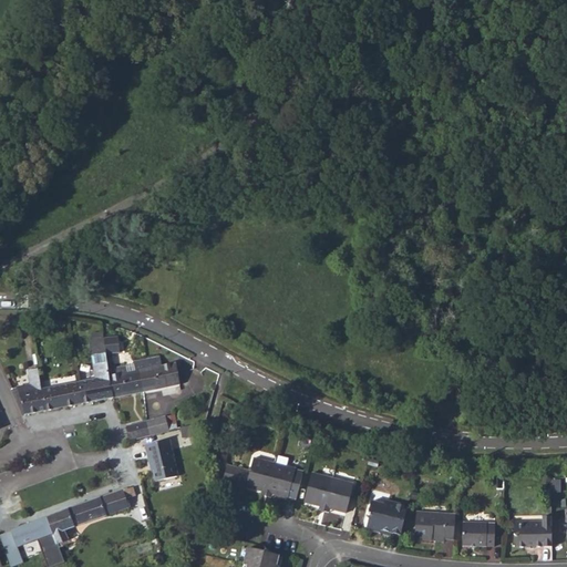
[(89,340),(90,354),(104,352),(119,350),(116,336),(102,338),(94,340),(89,340)]
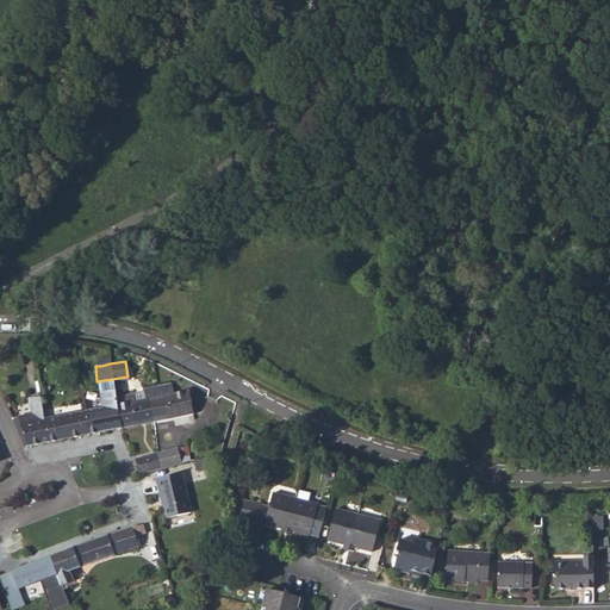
[(117,402),(112,379),(97,381),(101,408),(44,417),(41,397),(30,398),(32,412),(19,416),(25,446),(153,422),(148,399),(157,397),(156,386),(142,388),(143,393),(144,399),(136,400),(135,394),(135,392),(124,394),(125,403),(117,404),(117,402)]
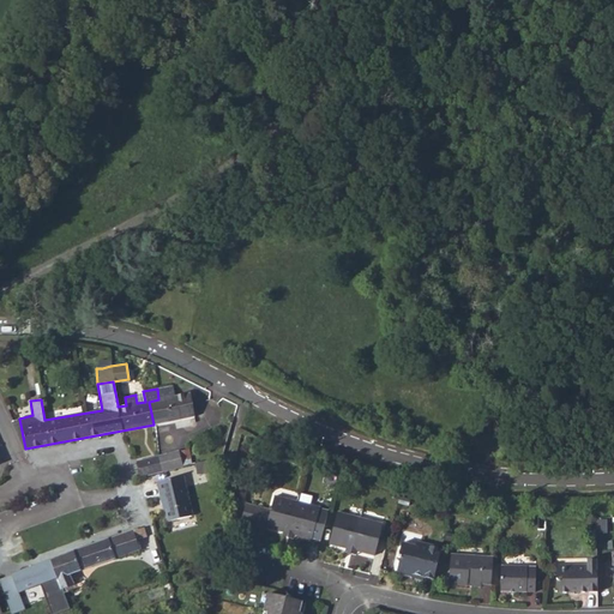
[(149,402),(154,425),(193,417),(190,393),(174,396),(172,385),(157,389),(158,399),(149,402)]
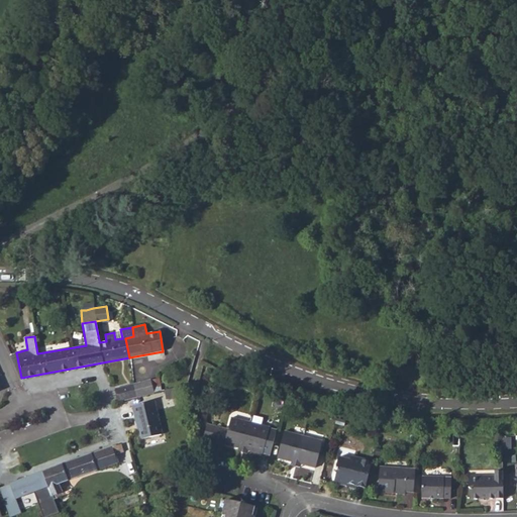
[(132,384),(135,398),(152,393),(149,380),(132,384)]
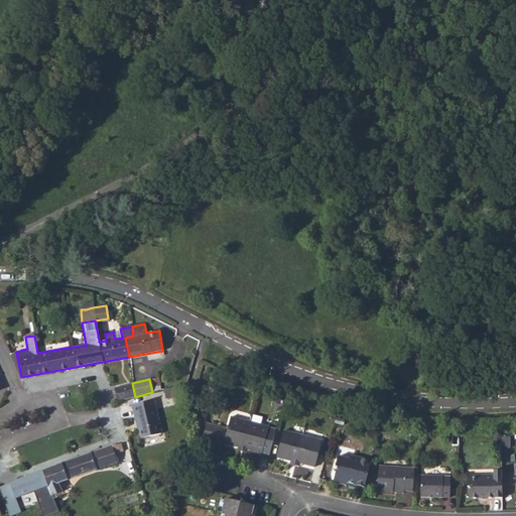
[(114,388),(117,401),(135,397),(132,383),(114,388)]
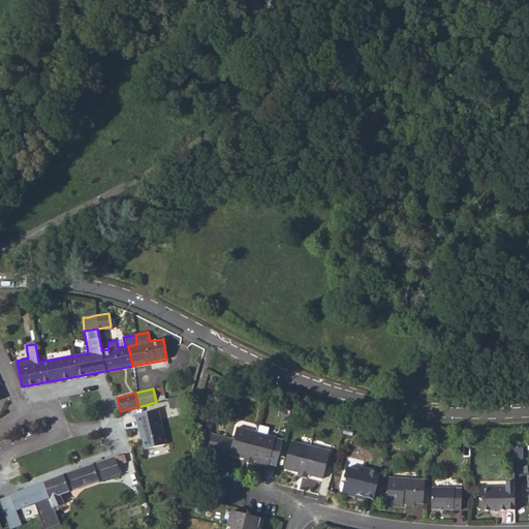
[(182,396),(167,400),(168,407),(184,405),(182,396)]
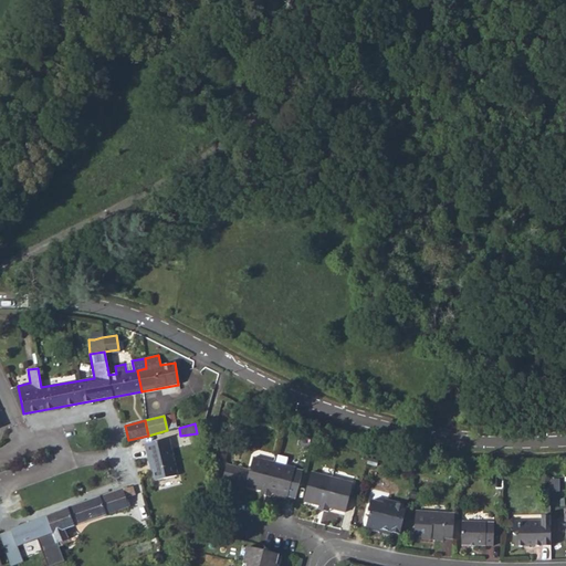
[(152,464),(155,482),(177,477),(168,440),(144,447),(148,465),(152,464)]
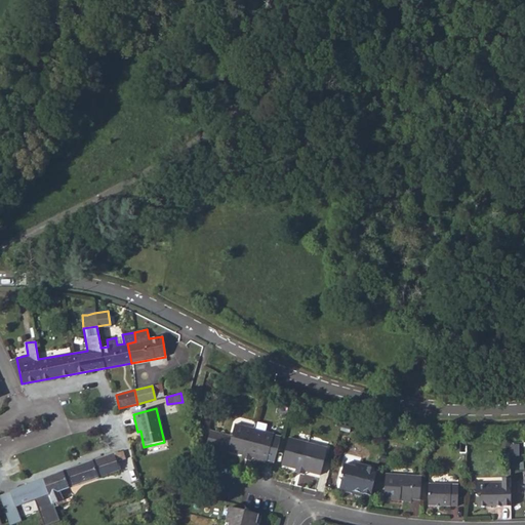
[(206,445),(228,451),(241,454),(247,456),(254,429),(235,425),(232,436),(210,431),(206,445)]
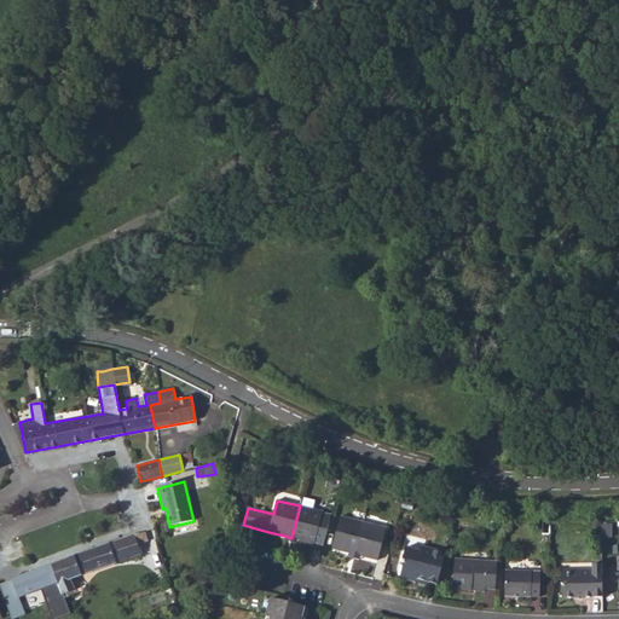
[(296,539),(314,544),(314,543),(323,545),(331,516),(323,514),(323,513),(300,505),(291,538),(296,539)]
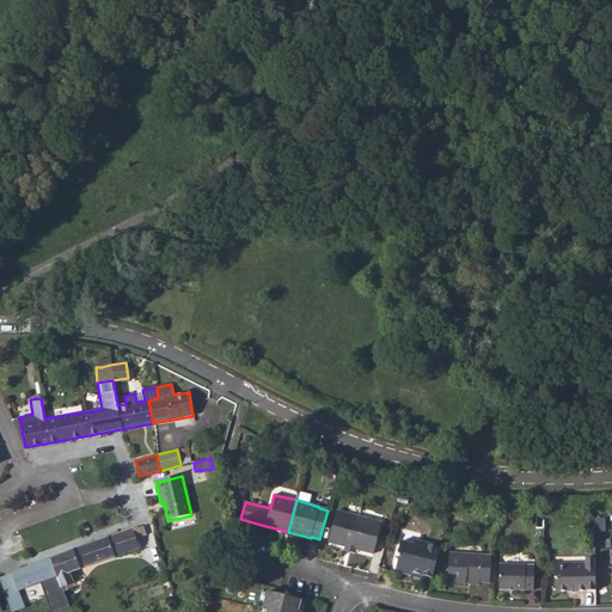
[(337,512),(328,543),(350,549),(359,518),(337,512)]
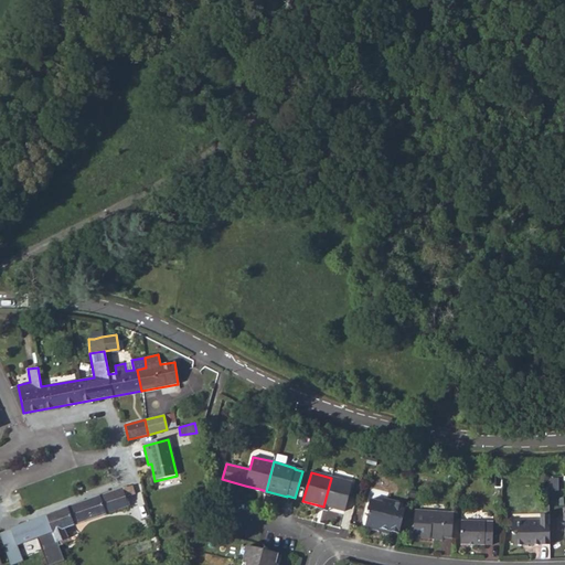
[(353,483),(331,478),(323,507),(329,509),(345,513),(353,483)]
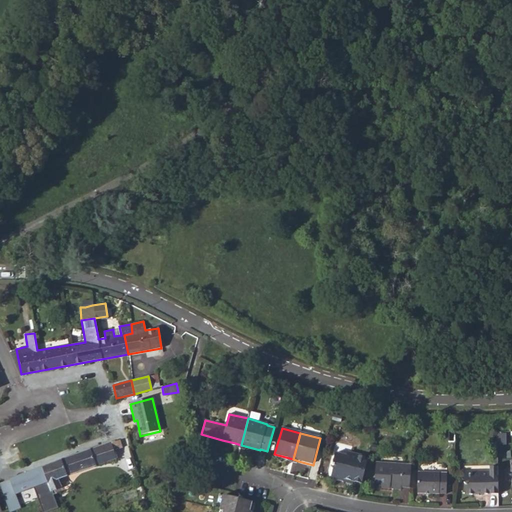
[(41,467),(50,492),(61,487),(59,479),(96,466),(116,459),(113,451),(122,448),(119,440),(111,443),(110,441),(61,458),(41,467)]
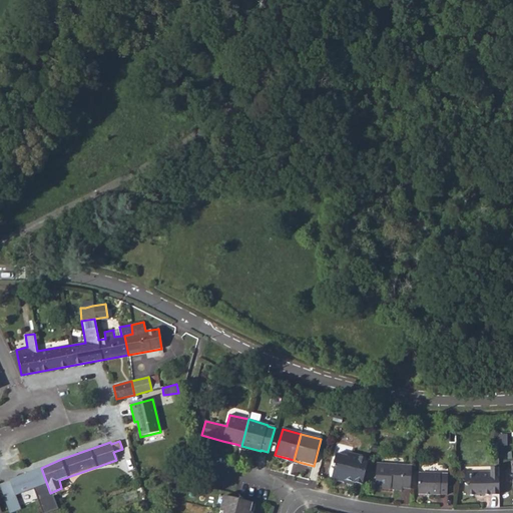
[(336,466),(332,478),(344,482),(345,478),(363,482),(369,456),(351,451),(350,456),(337,452),(333,465),(336,466)]
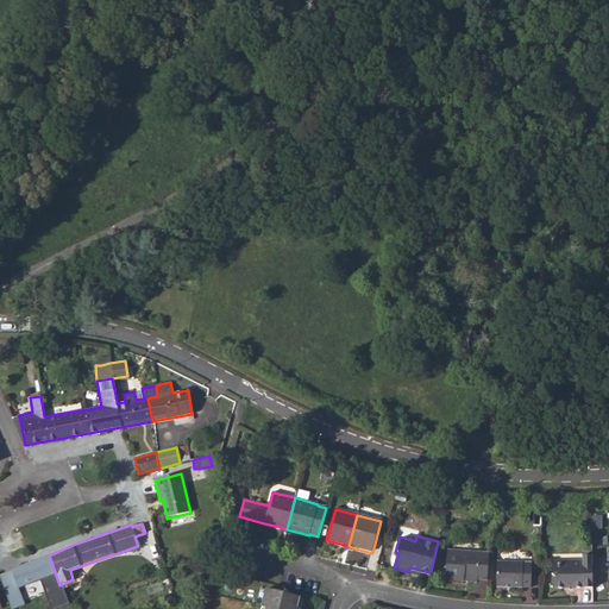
[(479,577),(488,578),(489,551),(449,548),(446,578),(465,581),(465,577),(479,577)]
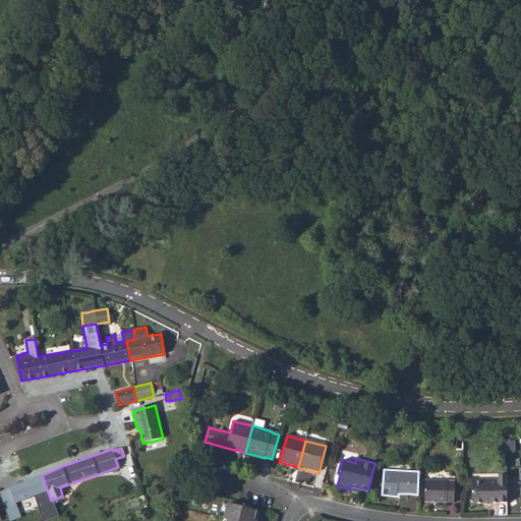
[(499,478),(469,478),(469,488),(472,489),(472,501),(482,501),(482,499),(489,499),(488,501),(499,501),(507,501),(506,473),(499,473),(499,478)]
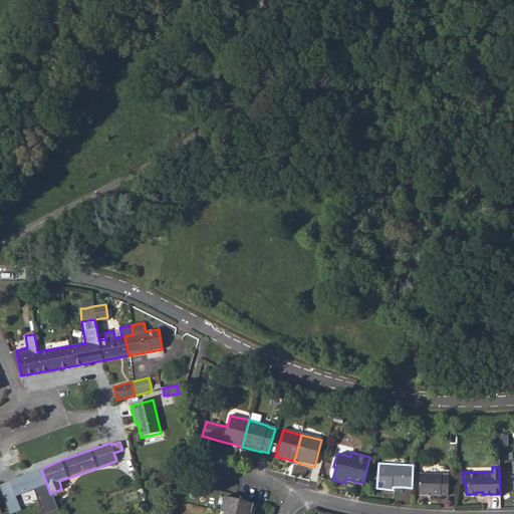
[(34,489),(38,498),(50,494),(41,469),(9,481),(15,496),(34,489)]
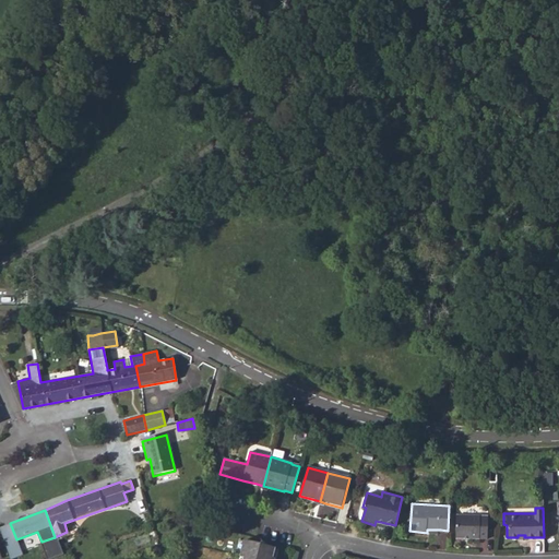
[(456,537),(488,538),(488,516),(458,514),(456,537)]
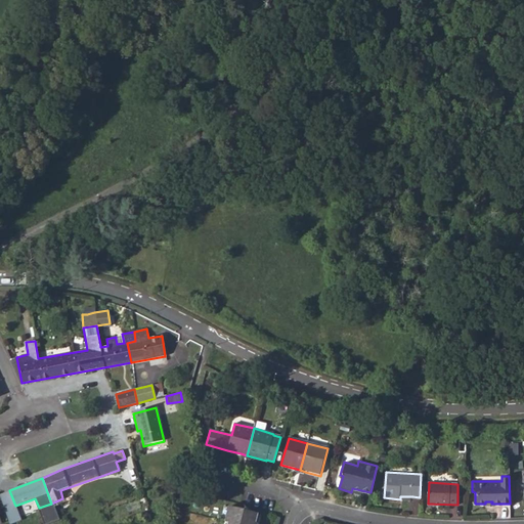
[(257,523),(254,522),(256,513),(227,505),(223,521),(227,522),(226,523),(257,523)]
